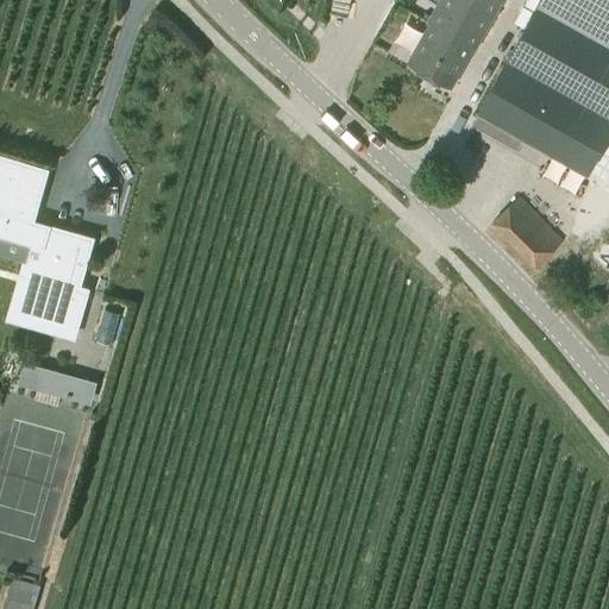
[(475,50),(502,0),(439,0),(426,24),(429,25),(407,64),(450,88),(471,49),(475,50)]
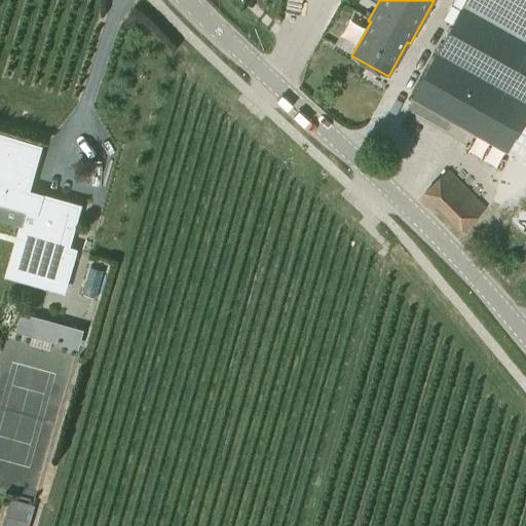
[(452,36),(442,55),(438,53),(414,97),(510,149),(525,119),(525,101),(484,78),(494,59),(499,62),(525,13),(525,0),(495,0),(486,17),(457,1),(441,30),(452,36)]
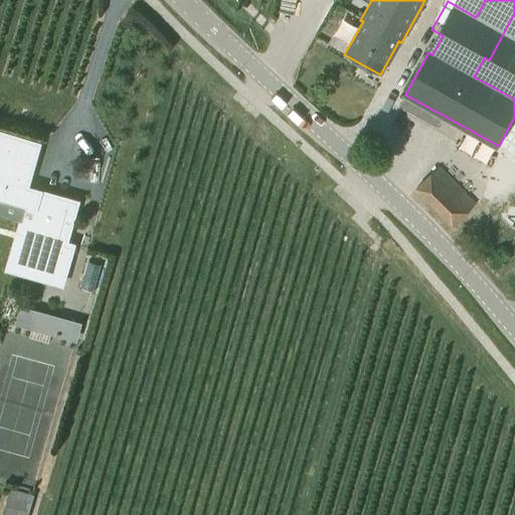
[(72,225),(78,204),(69,201),(70,200),(27,187),(40,145),(0,133),(0,193),(27,202),(24,212),(35,215),(21,264),(65,277),(74,245),(58,240),(63,223),(72,225)]
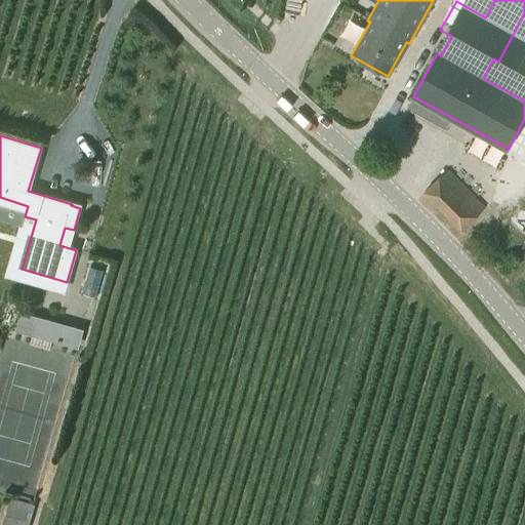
[(461,231),(462,230),(485,207),(447,169),(423,190),(461,231)]
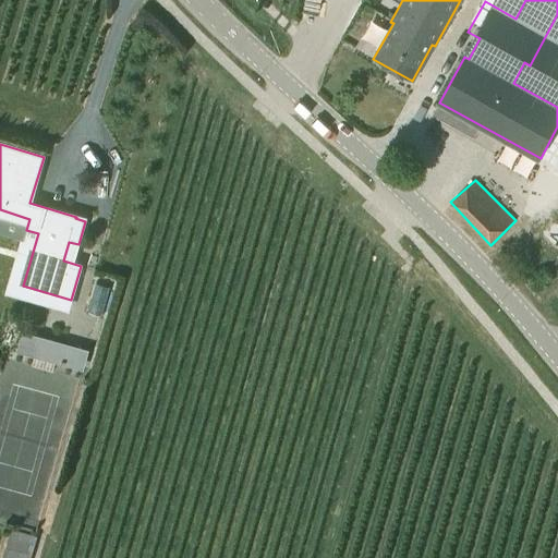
[(16,352),(83,371),(89,349),(22,331),(16,352)]
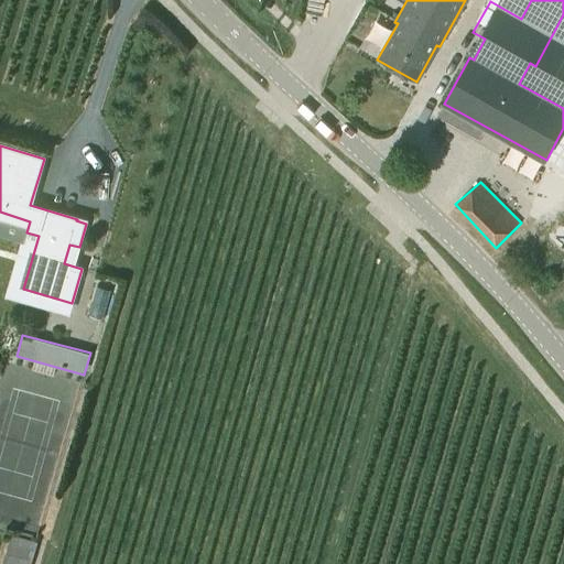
[(2,563),(31,563),(40,539),(12,531),(2,563)]
